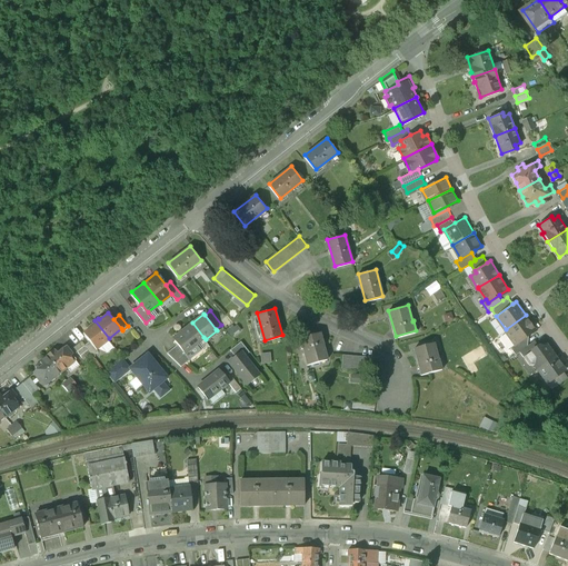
[(506,329),(515,343),(516,343),(522,338),(536,328),(526,315),(506,329)]
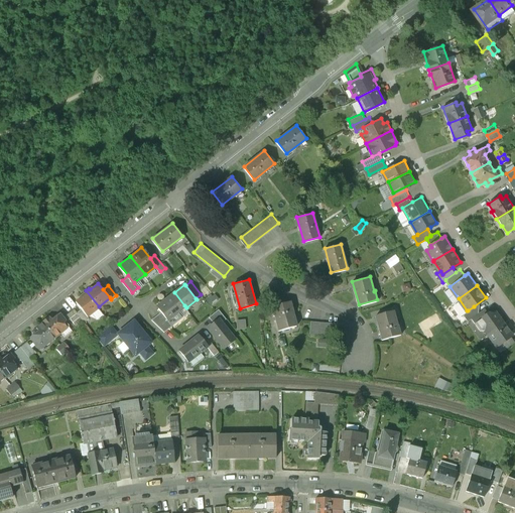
[(99,306),(86,290),(84,292),(85,293),(76,300),(82,306),(88,314),(99,306)]
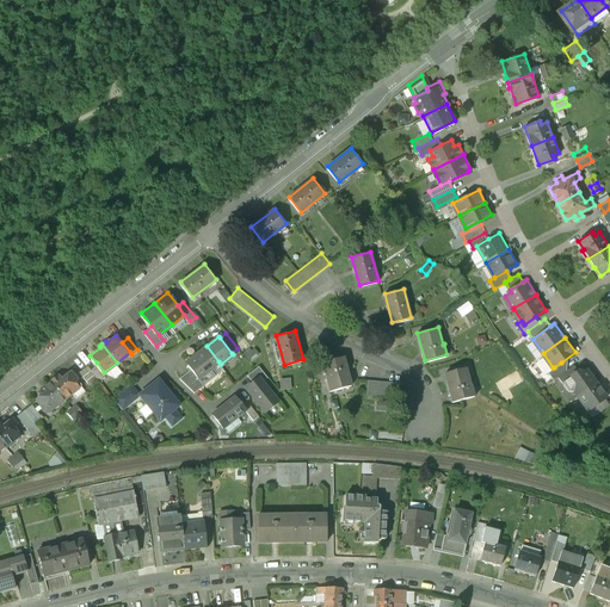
[(207,346),(191,358),(193,361),(189,365),(191,367),(198,377),(219,361),(207,346)]
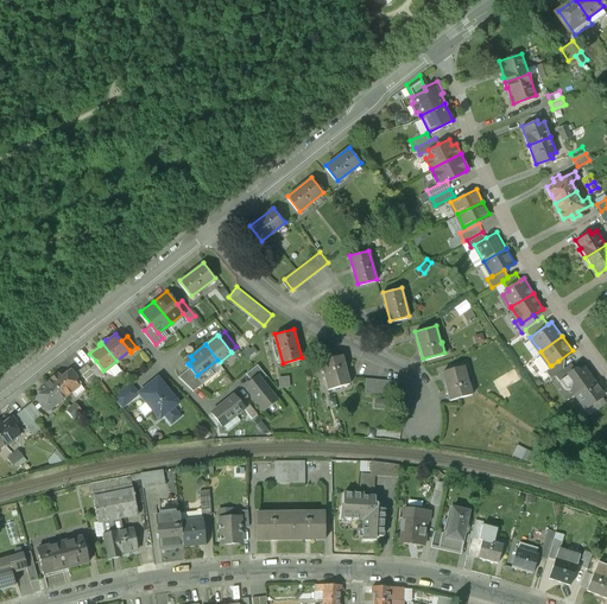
[(342,354),(321,360),(323,370),(324,369),(329,387),(349,382),(342,354)]
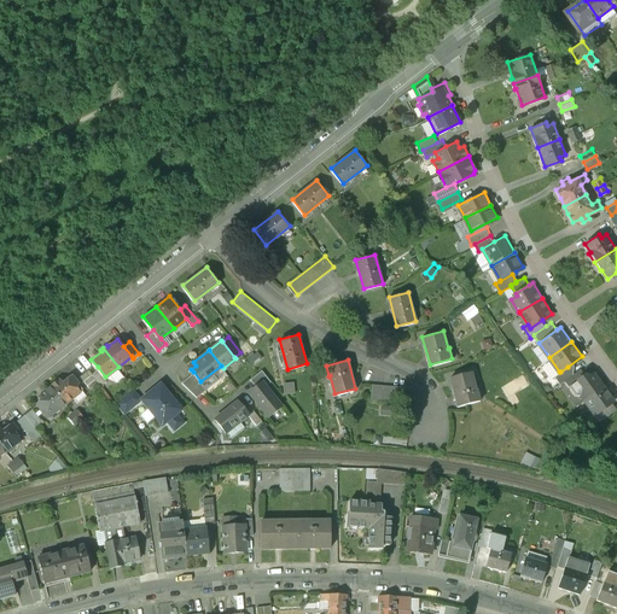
[(105,376),(98,367),(92,372),(102,384),(106,379),(105,376)]
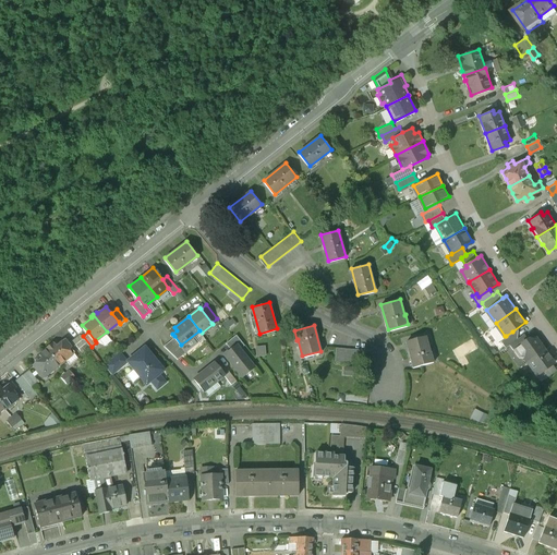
[(512,332),(506,336),(505,336),(501,339),(506,346),(510,342),(517,337),(512,332)]
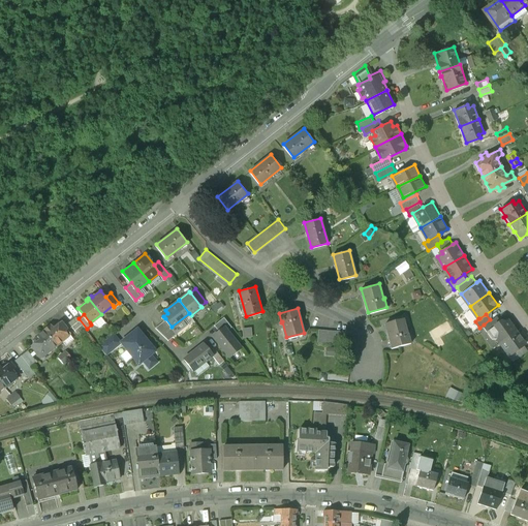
[(224,315),(214,323),(219,330),(224,326),(227,330),(233,326),(224,315)]
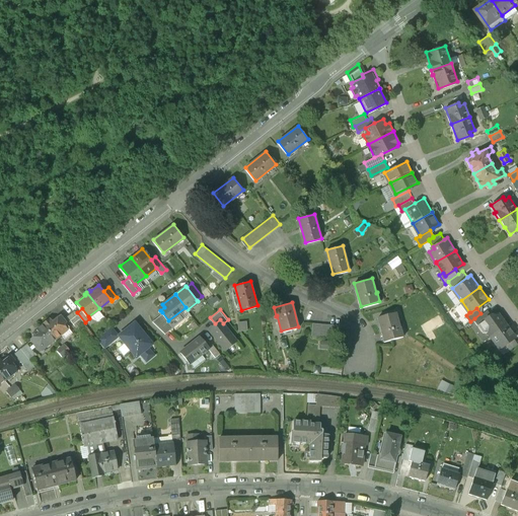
[(481,313),(474,318),(477,323),(492,314),(488,309),(481,313)]
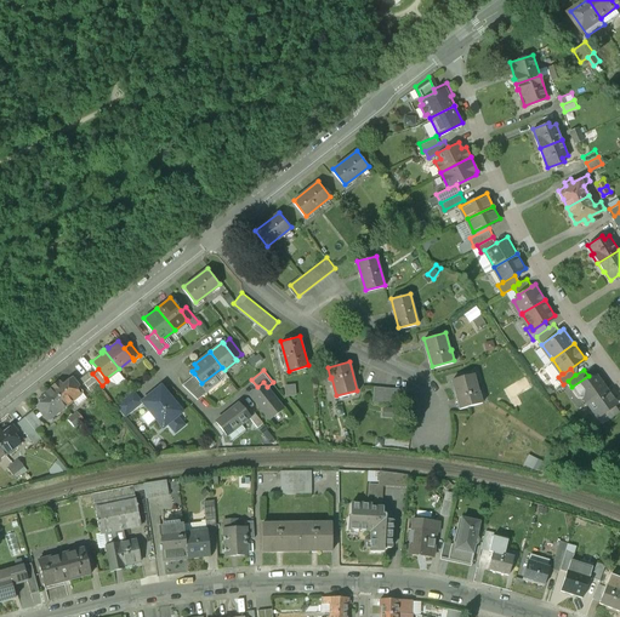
[(473,372),(453,378),(460,406),(483,400),(479,390),(478,390),(473,372)]
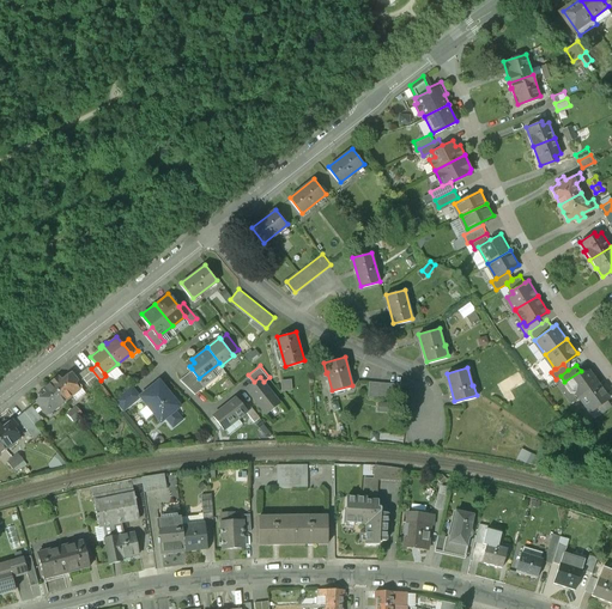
[(199,378),(192,369),(181,378),(195,393),(205,385),(199,378)]
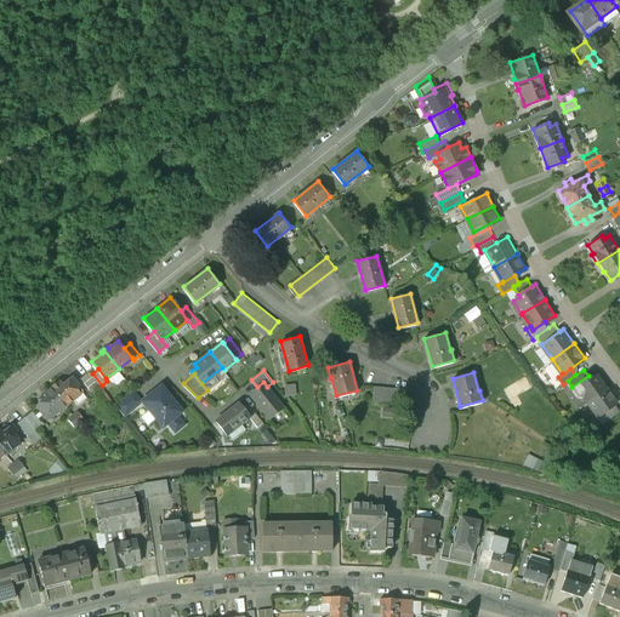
[(528,373),(510,382),(515,392),(533,383),(528,373)]
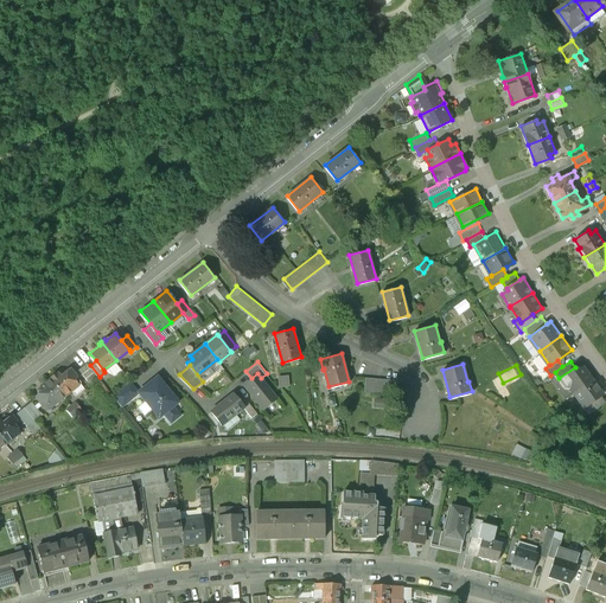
[(575,367),(559,378),(565,386),(571,387),(574,391),(592,378),(582,366),(580,367),(575,367)]
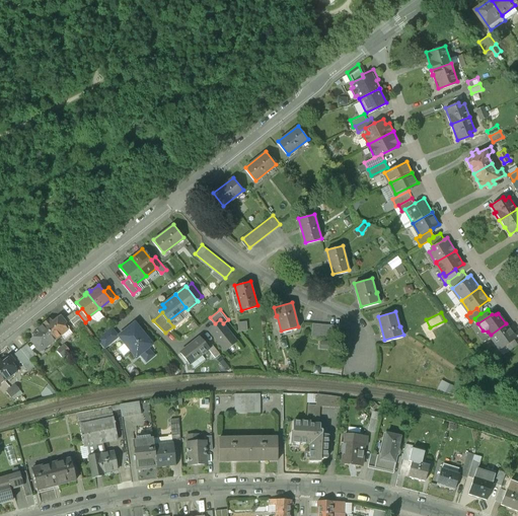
[(57,318),(54,314),(50,318),(50,317),(44,323),(55,338),(67,328),(70,325),(61,314),(57,318)]
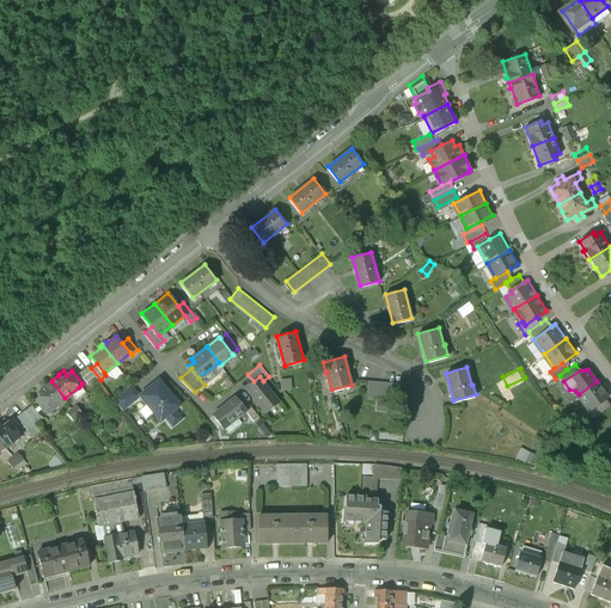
[(254,381),(248,387),(267,411),(279,400),(263,381),(260,376),(254,381)]
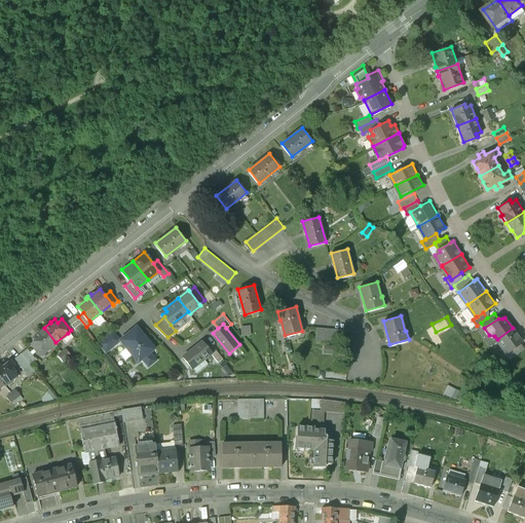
[(244,324),(245,332),(253,332),(253,324),(244,324)]
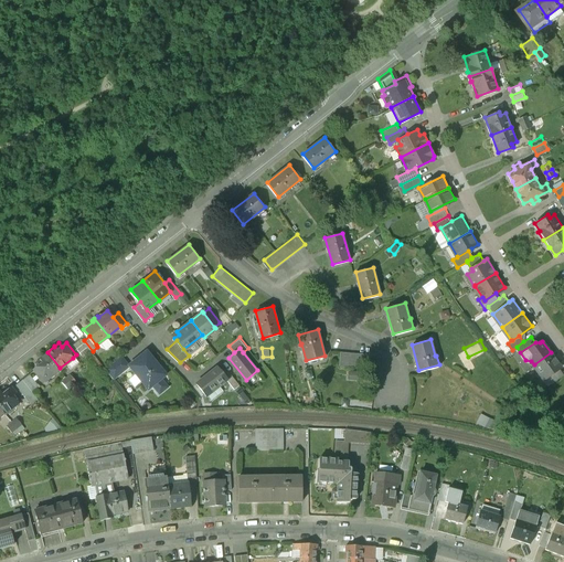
[(156,358),(153,359),(147,350),(130,363),(137,372),(130,378),(136,384),(142,379),(148,386),(152,383),(155,385),(162,379),(161,375),(165,373),(158,364),(160,362),(156,358)]
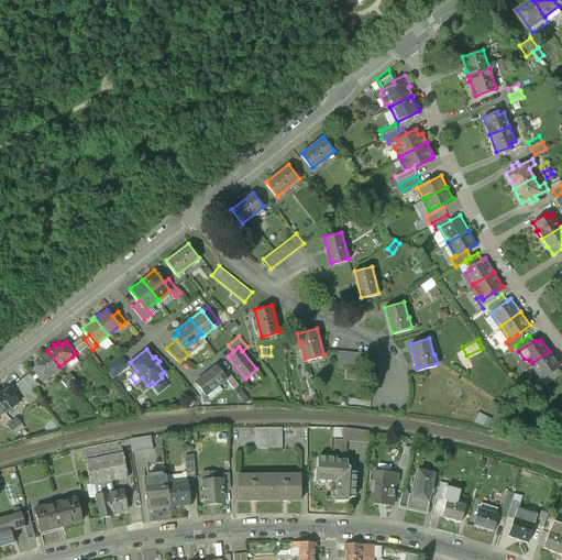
[(376,352),(340,350),(339,362),(375,365),(376,352)]
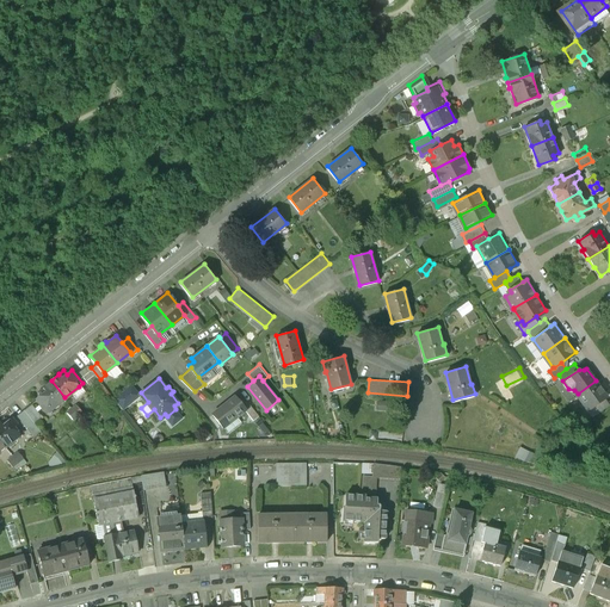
[(51,381),(43,386),(38,390),(42,394),(37,398),(48,412),(50,408),(51,409),(65,397),(51,381)]
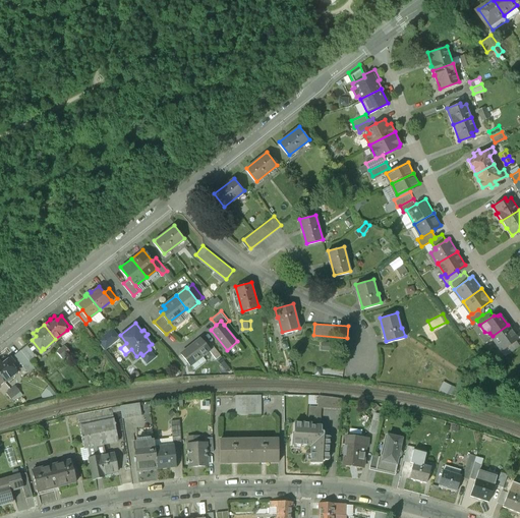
[(508,325),(493,336),(502,349),(508,344),(516,339),(517,338),(508,325)]
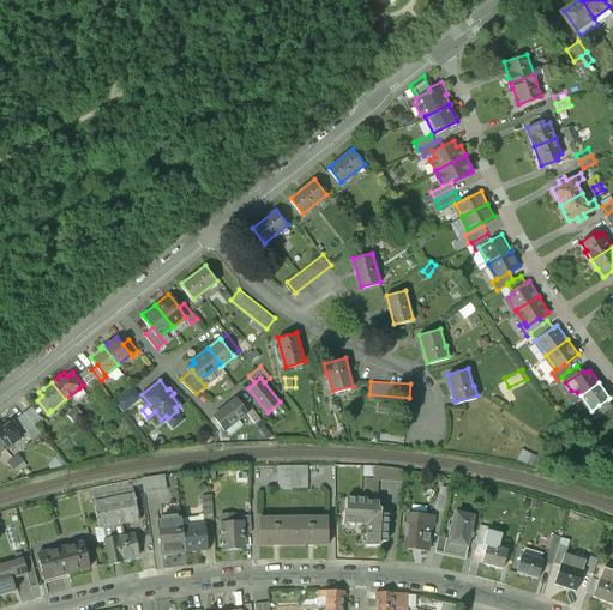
[(131,385),(114,398),(124,410),(140,397),(131,385)]
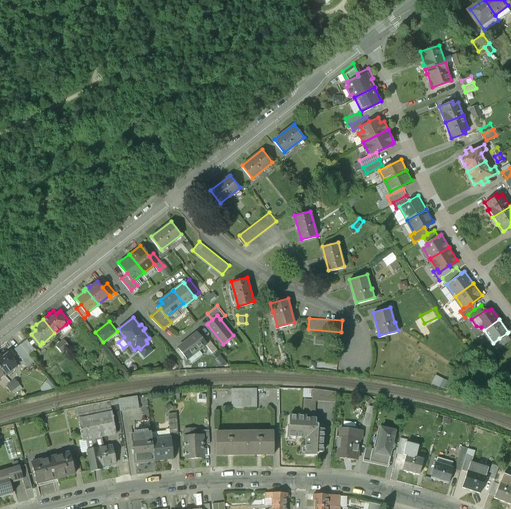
[(197,331),(178,346),(187,357),(206,342),(204,340),(197,331)]
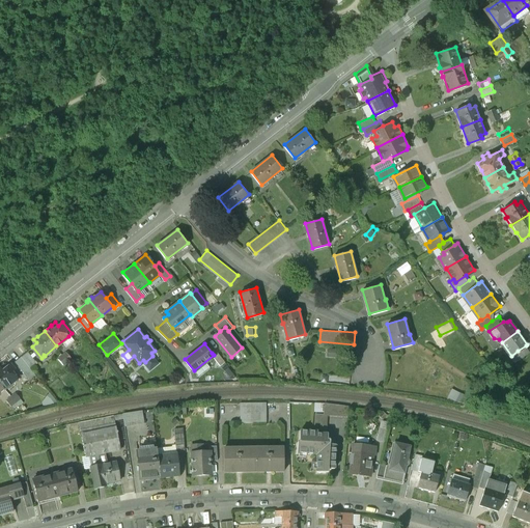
[(526,345),(518,351),(522,356),(529,351),(529,349),(526,345)]
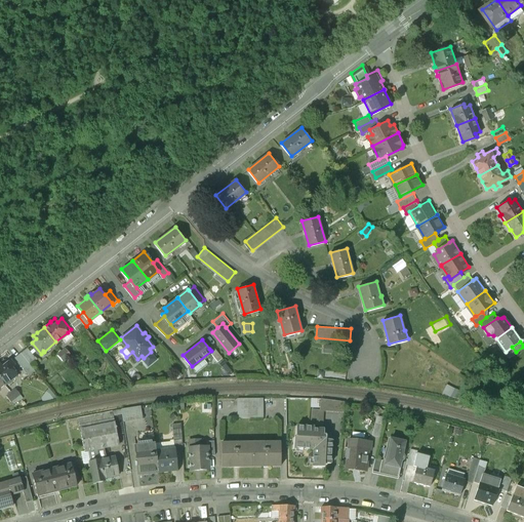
[(223,356),(214,345),(209,349),(211,351),(218,360),(223,356)]
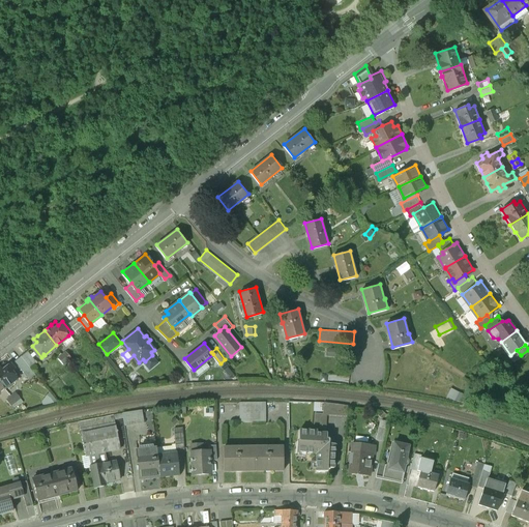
[(36,360),(27,349),(21,354),(30,366),(36,360)]
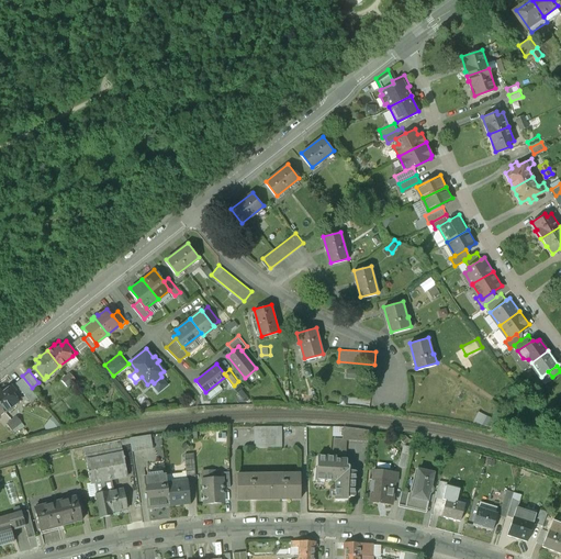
[(79,381),(70,371),(67,375),(73,382),(75,384),(79,381)]
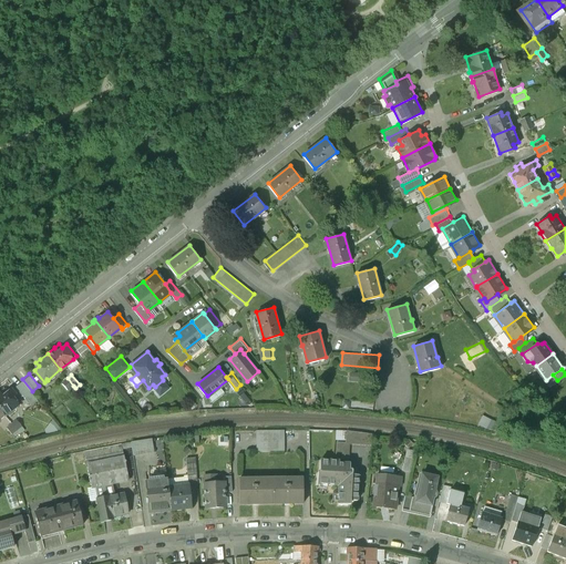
[(68,378),(63,381),(69,389),(73,386),(68,378)]
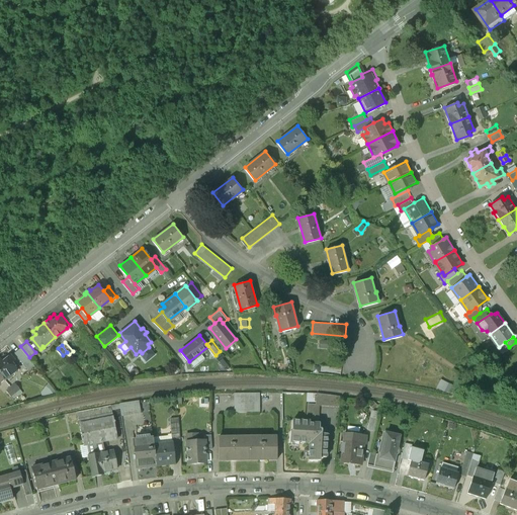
[(22,348),(17,352),(23,360),(28,356),(22,348)]
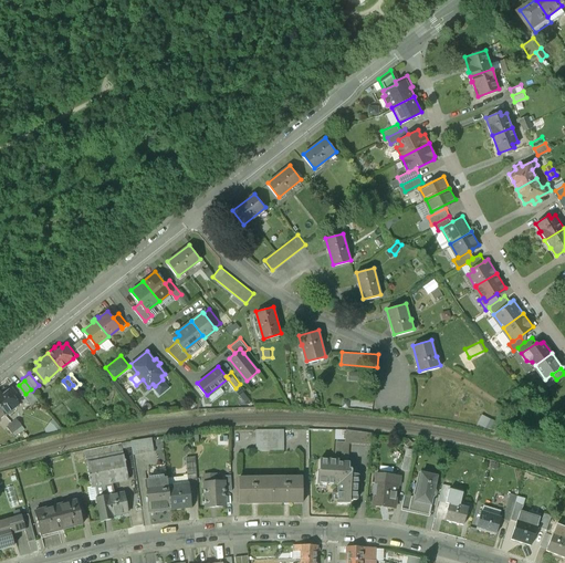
[(8,391),(4,387),(0,391),(0,405),(6,413),(19,402),(21,399),(12,387),(8,391)]
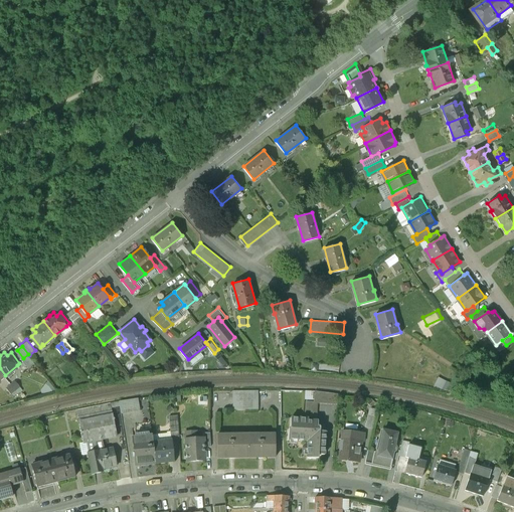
[(20,384),(16,379),(11,382),(15,388),(20,384)]
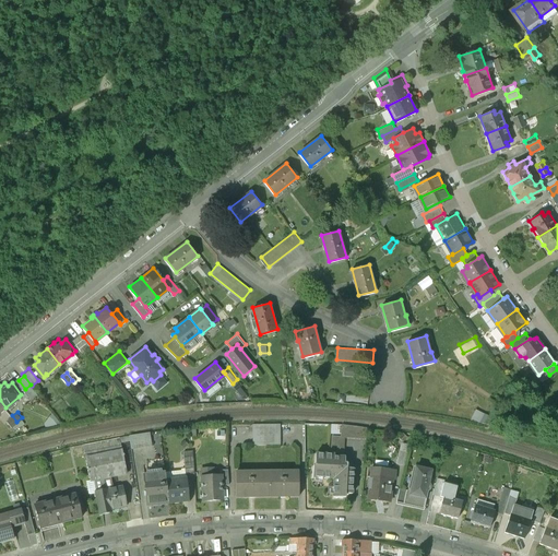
[(12,415),(8,420),(12,425),(16,422),(12,415)]
